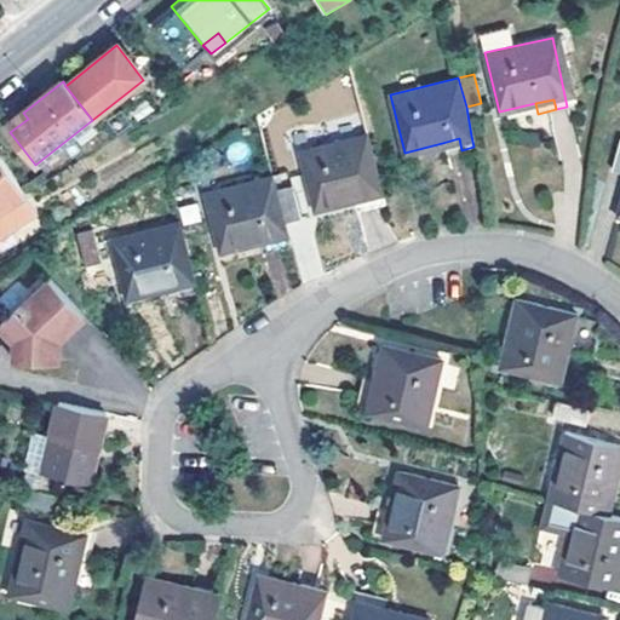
[(28,119),(23,113),(5,126),(10,132),(28,119)]
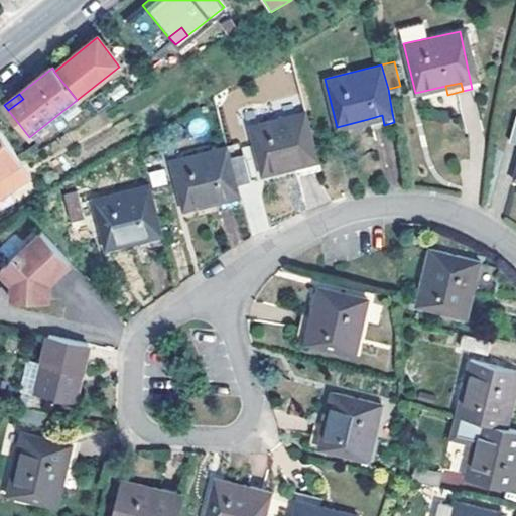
[(319,166),(304,110),(246,126),(260,174),(293,164),(307,161),(309,169),(319,166)]
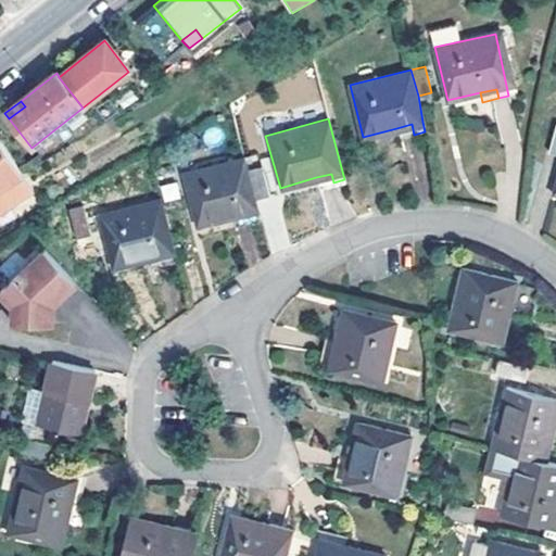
[(400,139),(414,135),(412,124),(396,128),(400,139)]
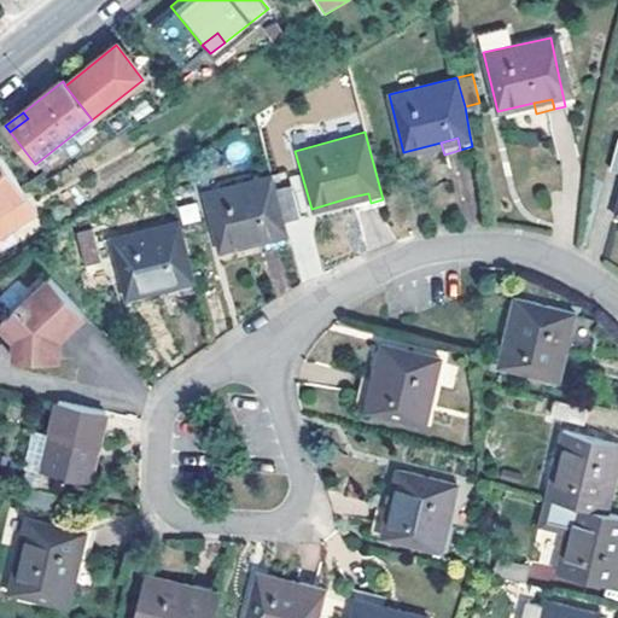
[(617,141),(606,138),(599,170),(616,175),(606,216),(617,219),(617,141)]
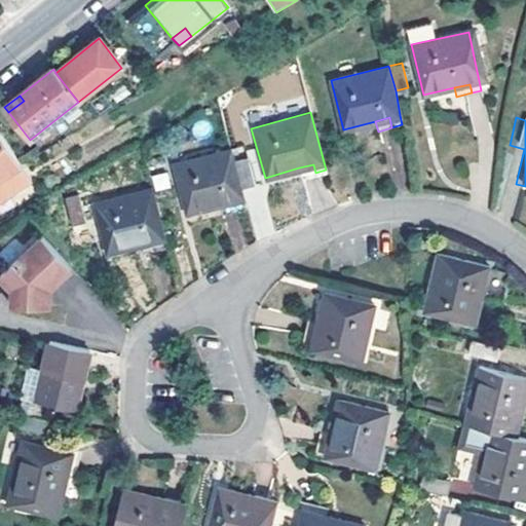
[(31,181),(21,165),(0,133),(0,179),(1,179),(11,194),(31,181)]
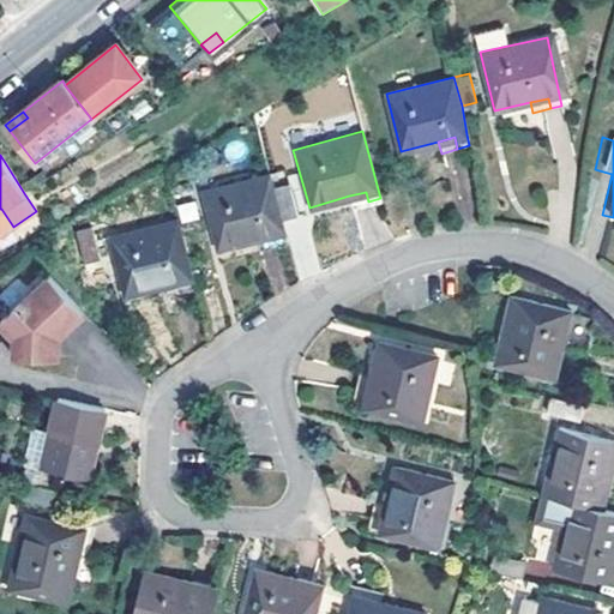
[(176,226),(208,217),(218,253),(257,241),(274,236),(277,246),(287,244),(281,221),(271,190),(266,175),(202,194),(196,176),(167,185),(176,220),(176,226)]
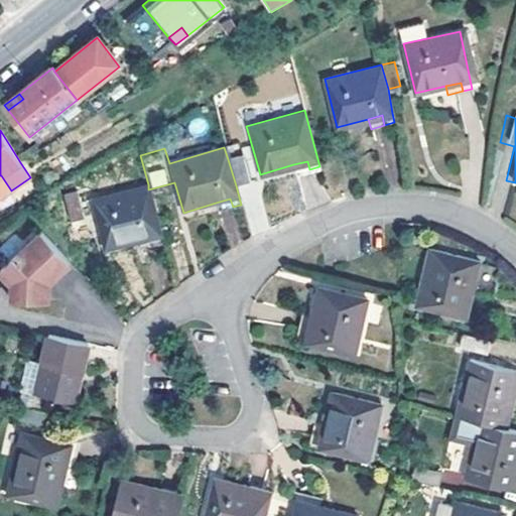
[(228,159),(236,185),(249,181),(241,155),(228,159)]
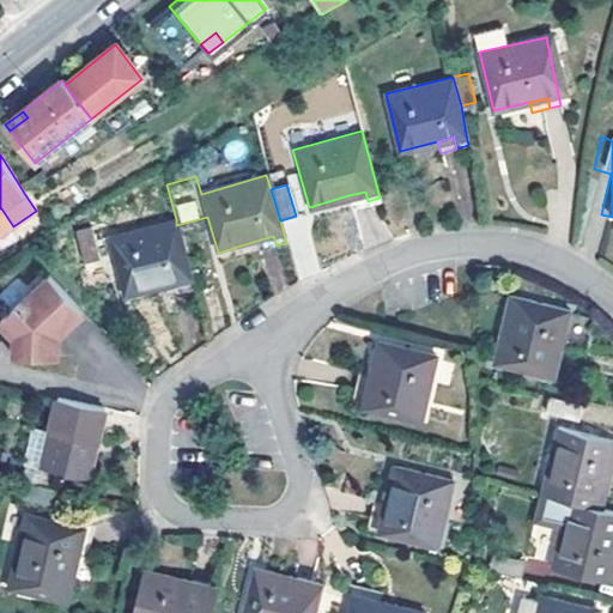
[(351,206),(368,201),(365,192),(349,195),(351,206)]
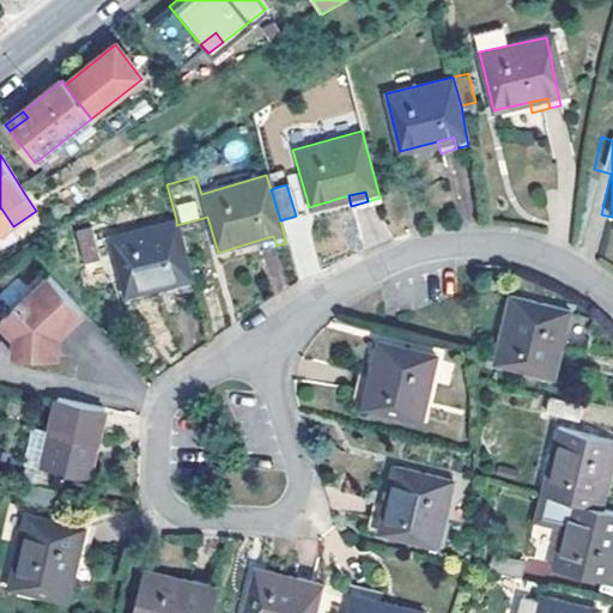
[(0,208),(0,235),(13,226),(1,208),(0,208)]
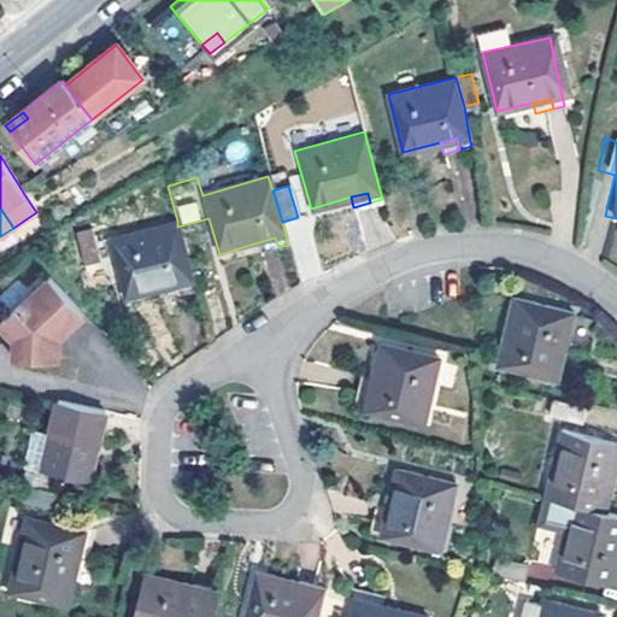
[(177,227),(177,221),(109,240),(124,300),(165,288),(183,283),(186,294),(195,292),(177,227)]
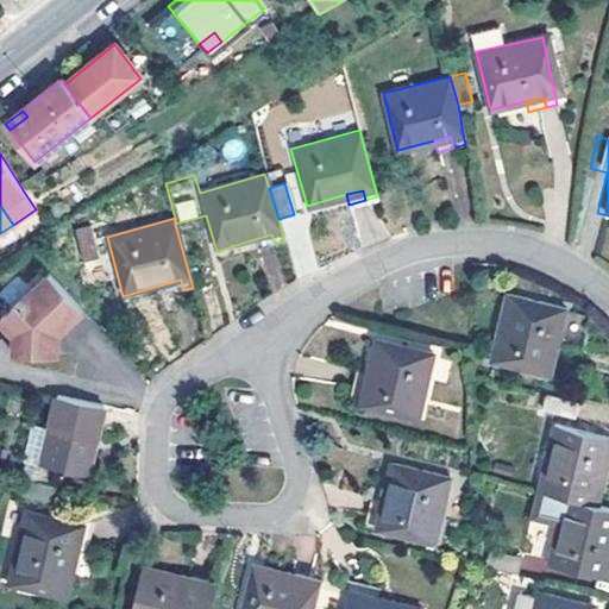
[(99,258),(89,227),(74,231),(83,263),(99,258)]
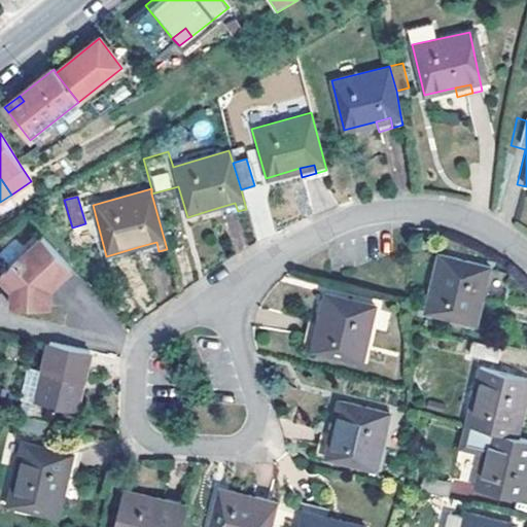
[(223,215),(238,211),(235,203),(220,207),(223,215)]
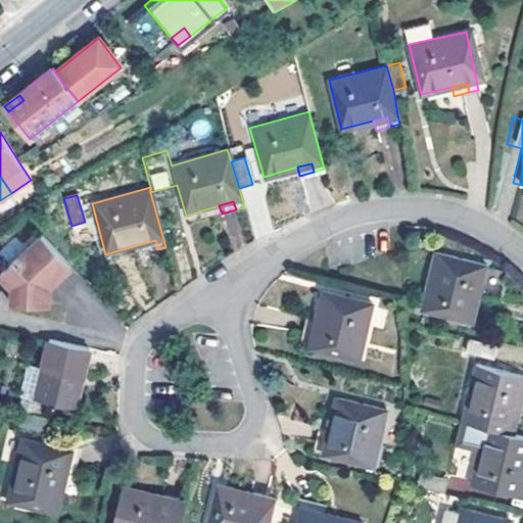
[(72,264),(41,233),(0,274),(13,287),(13,302),(51,302),(51,284),(48,281),(51,278),(56,273),(59,276),(72,264)]
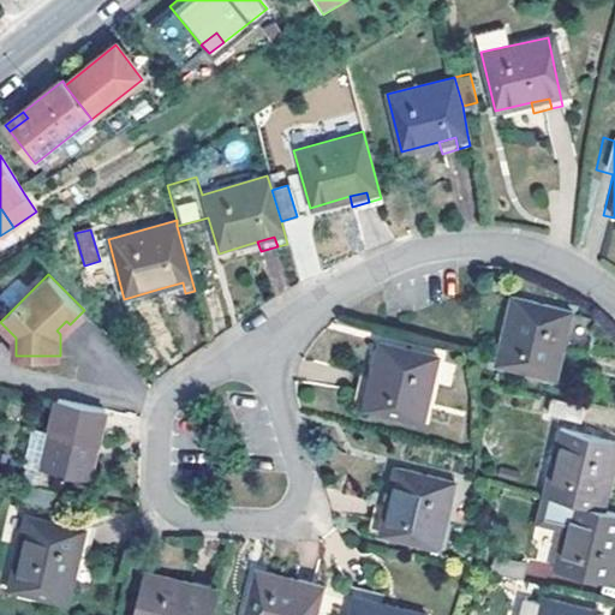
[(168,298),(185,293),(183,282),(165,287),(168,298)]
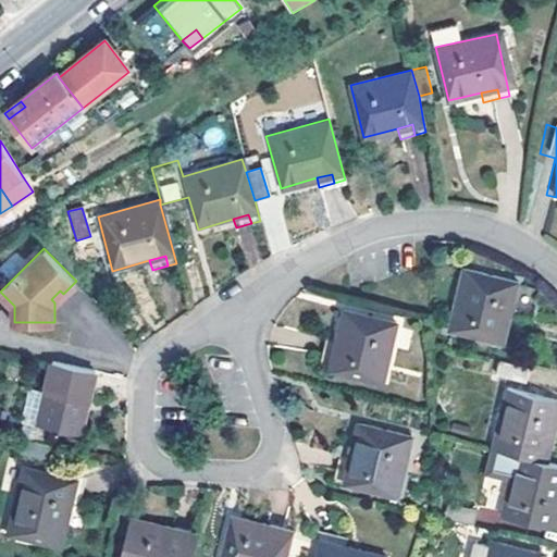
[(518,284),(463,271),(449,334),(503,345),(509,320),(518,284)]
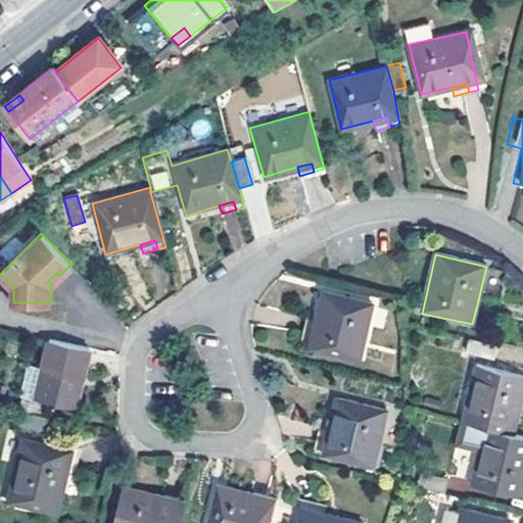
[(486,267),(478,300),(498,305),(507,272),(486,267)]
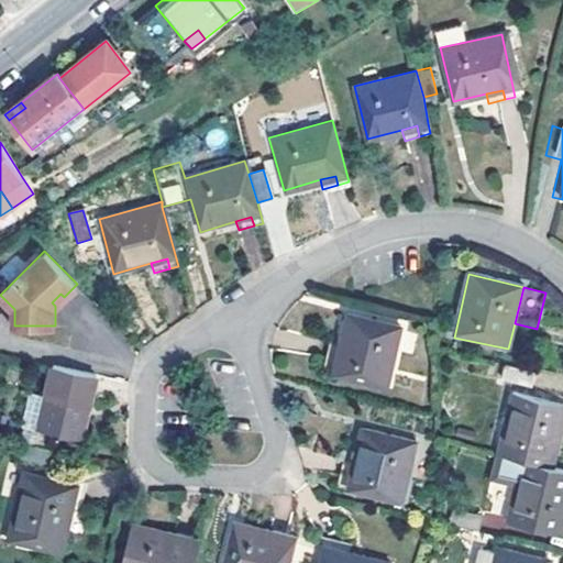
[(346,317),(337,350),(332,366),(321,362),(317,375),(378,394),(399,334),(346,317)]
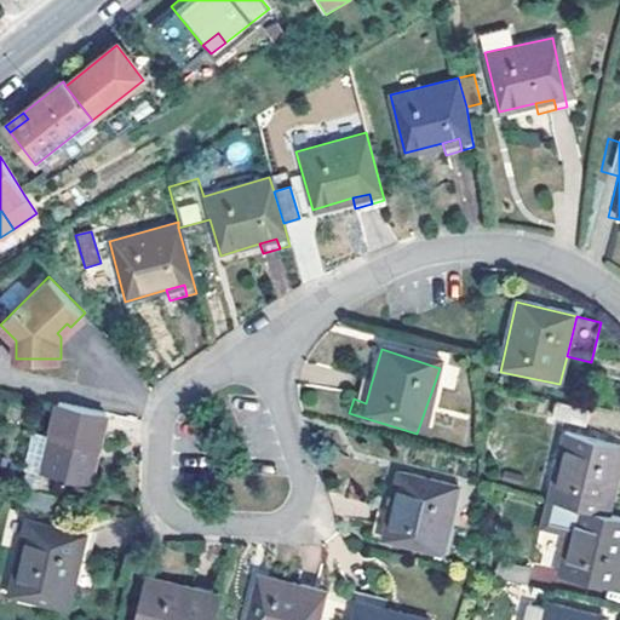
[(366,403),(371,385),(359,382),(354,399),(366,403)]
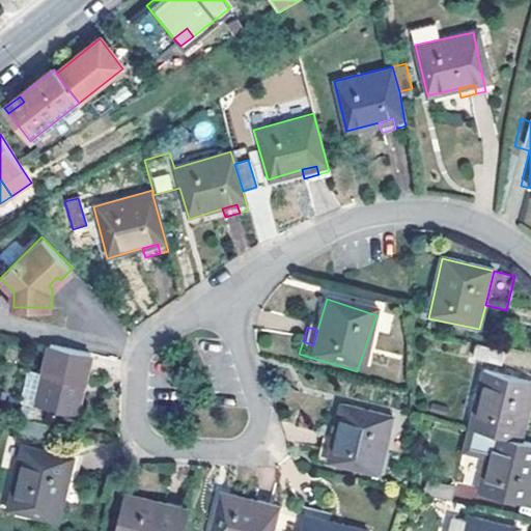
[(76,414),(86,354),(44,344),(33,407),(76,414)]
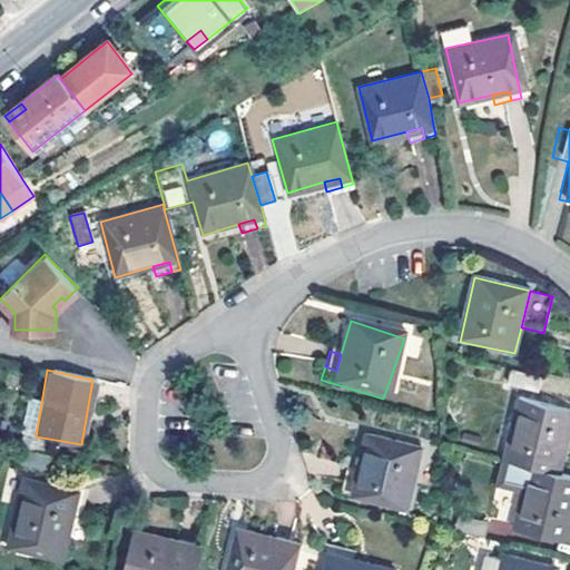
[(542,379),(513,372),(510,385),(539,393),(542,379)]
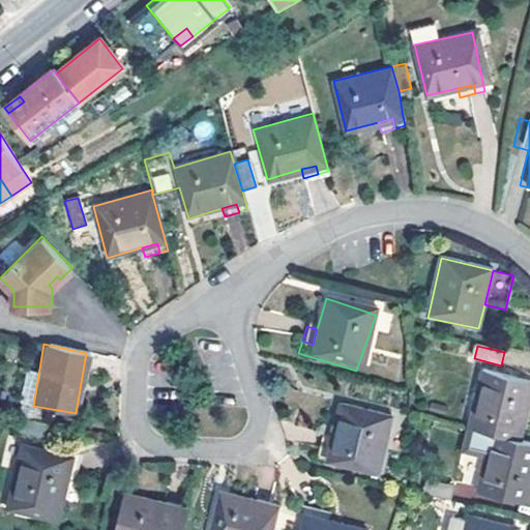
[(493,436),(523,442),(529,410),(529,383),(484,373),(471,432),(493,436)]
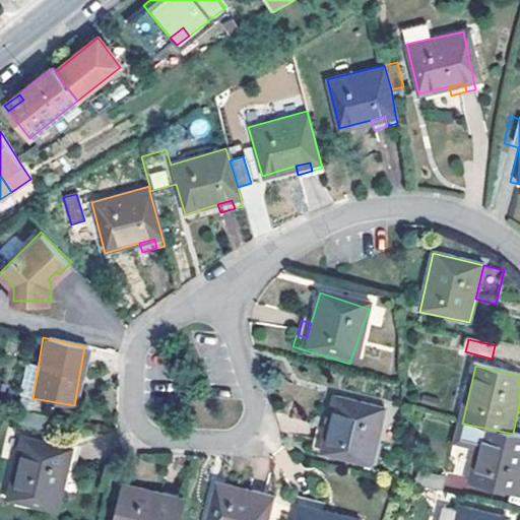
[(329,400),(324,432),(322,445),(313,444),(312,456),(321,458),(372,465),(380,407),(329,400)]
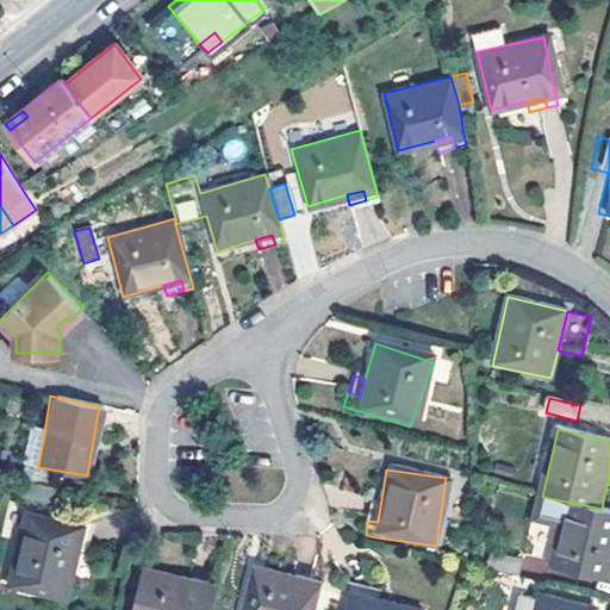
[(47,504),(53,486),(18,479),(13,496),(47,504)]
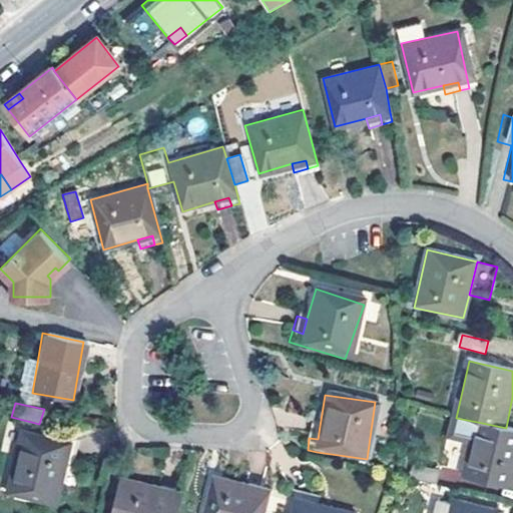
[(512,429),(506,428),(477,422),(464,479),(512,489),(512,429)]
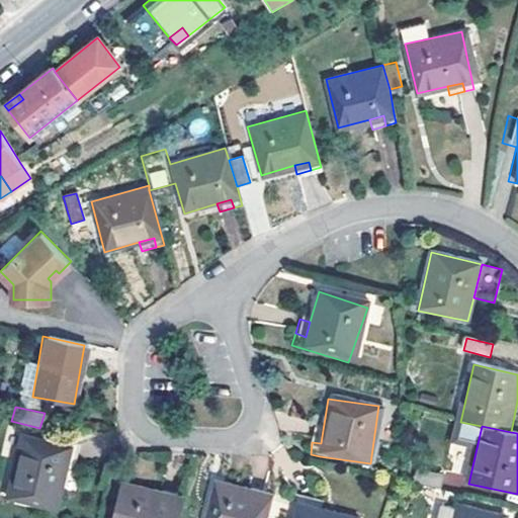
[(314,429),(312,442),(321,443),(323,430),(314,429)]
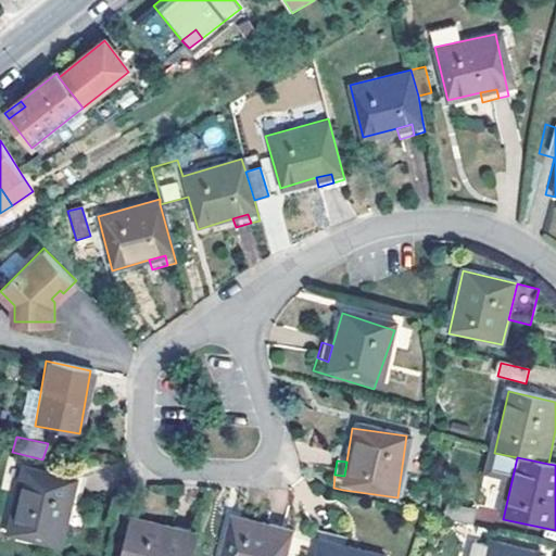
[(75,480),(22,468),(7,535),(61,547),(70,505),(81,508),(84,497),(72,495),(75,480)]
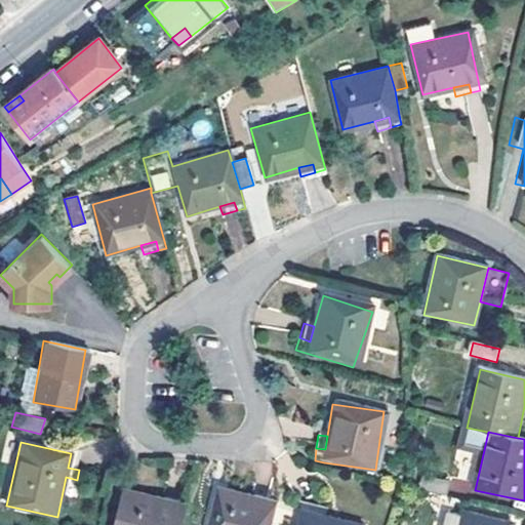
[(68,468),(79,470),(82,455),(71,453),(68,468)]
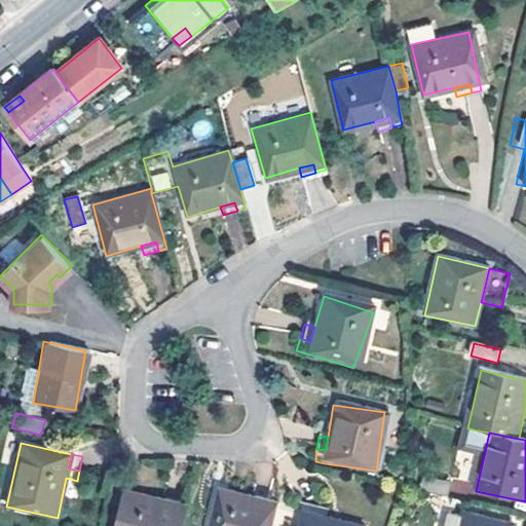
[(422,492),(450,498),(454,483),(426,477),(422,492)]
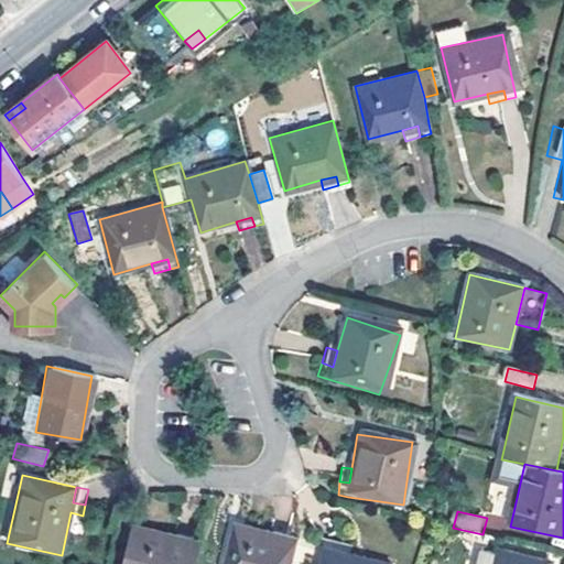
[(294,563),(301,541),(236,528),(232,548),(228,563),(294,563)]
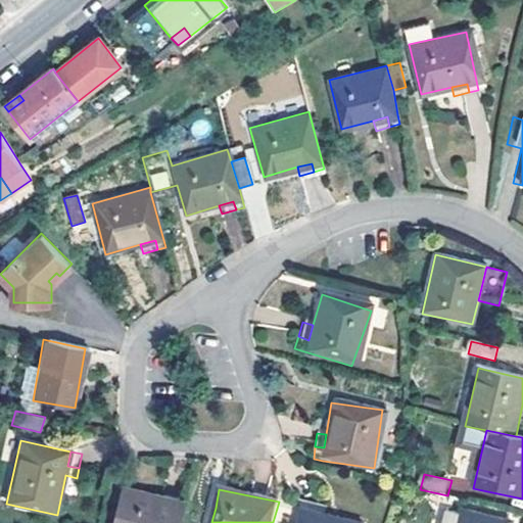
[(184,522),(188,503),(122,490),(115,522),(184,522)]
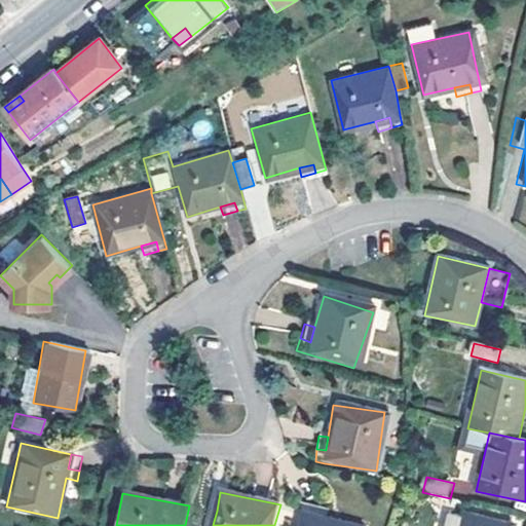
[(304,513),(320,516),(322,502),(307,499),(304,513)]
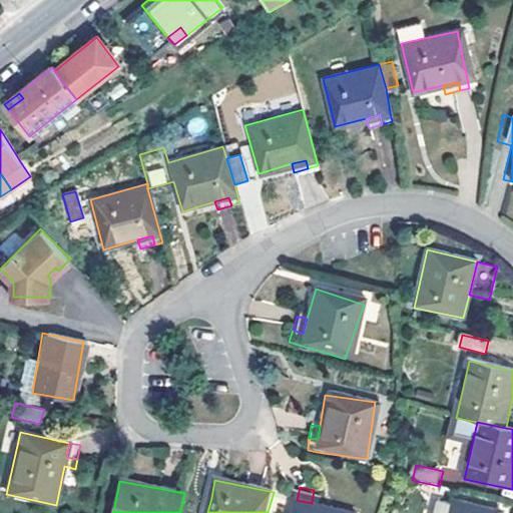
[(312,503),(297,500),(294,512),(359,512),(360,512),(320,504),(323,492),(314,490),(312,503)]
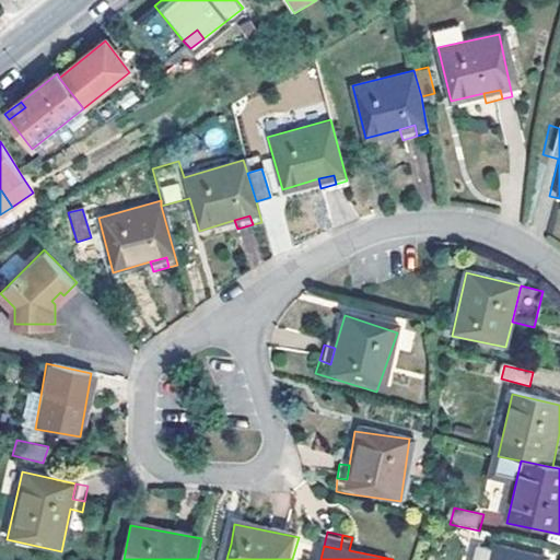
[(497,544),(492,559),(548,559),(549,558),(497,544)]
